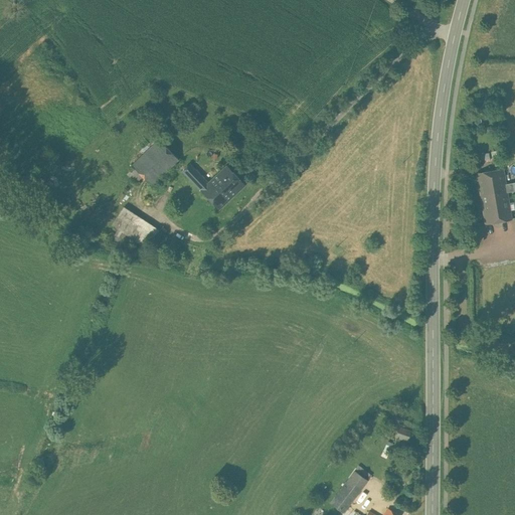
[(159,139),(132,165),(151,185),(178,159),(159,139)]
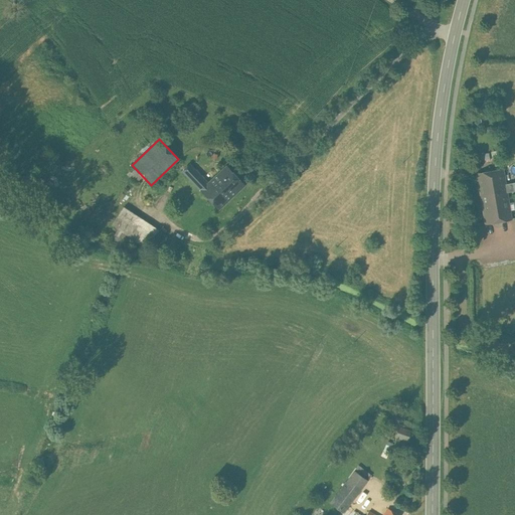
[(200,190),(177,212),(195,231),(226,203),(207,183),(189,164),(182,171),(200,190)]
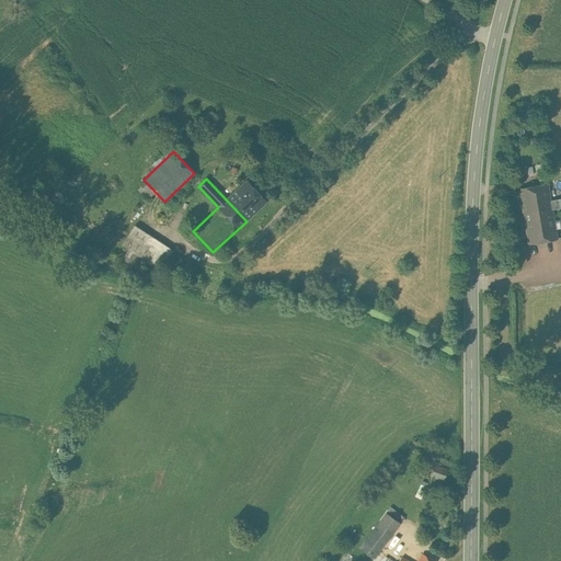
[(247,181),(226,199),(247,221),(266,202),(247,181)]
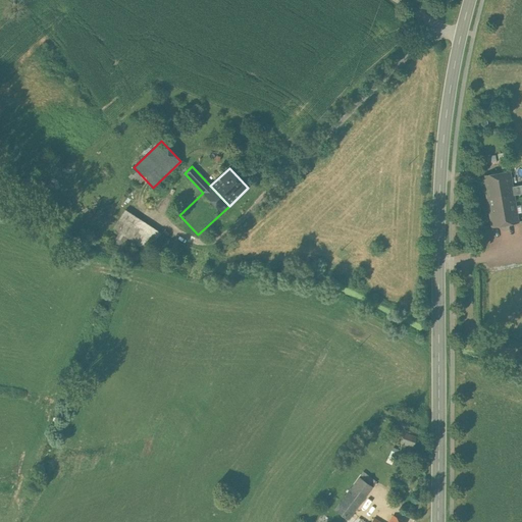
[(510,171),(483,176),(487,198),(513,194),(514,195),(521,193),(521,185),(512,187),(510,171)]
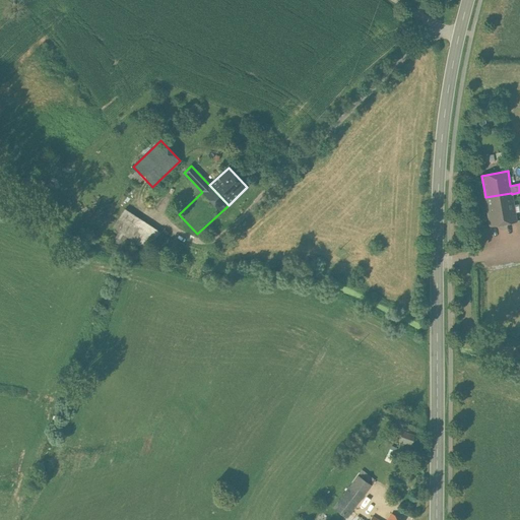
[(511,193),(485,197),(490,225),(516,221),(512,194),(511,193)]
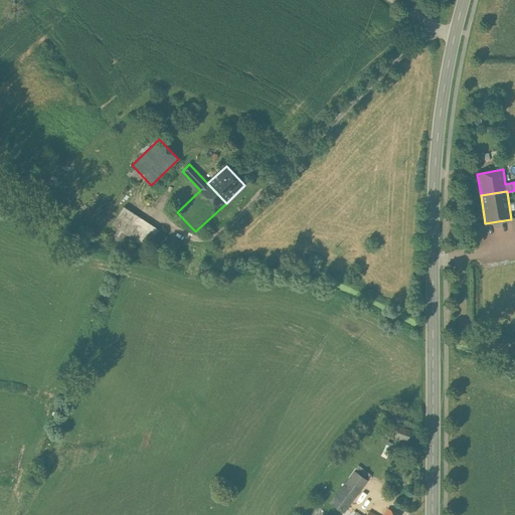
[(158,229),(124,207),(112,224),(118,228),(127,234),(146,247),(158,229)]
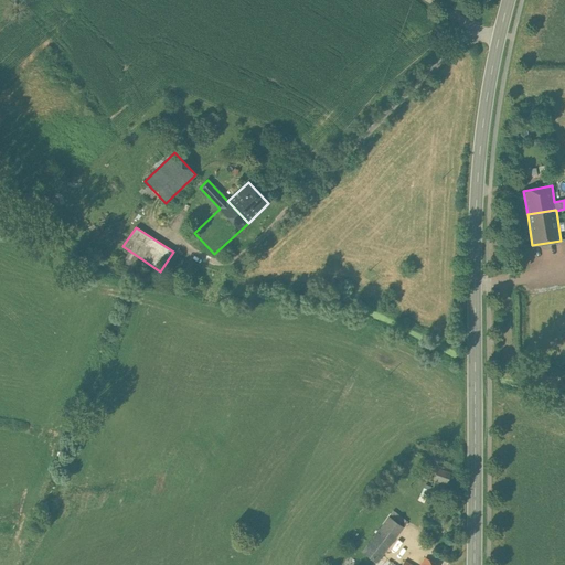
[(129,251),(124,260),(132,267),(139,257),(129,251)]
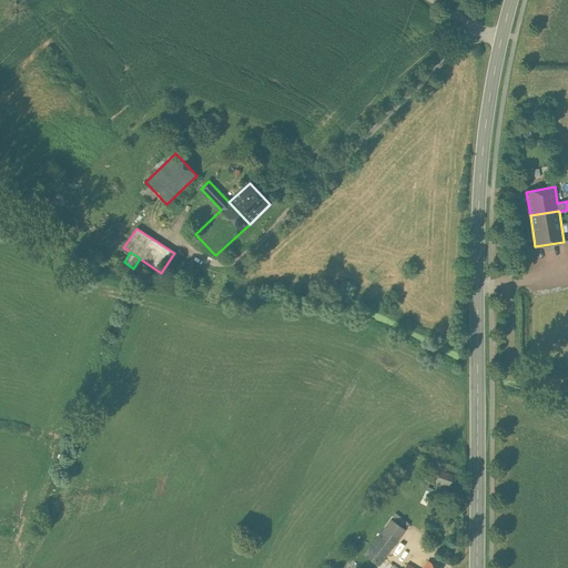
[(454,476),(439,472),(436,482),(449,487),(454,476)]
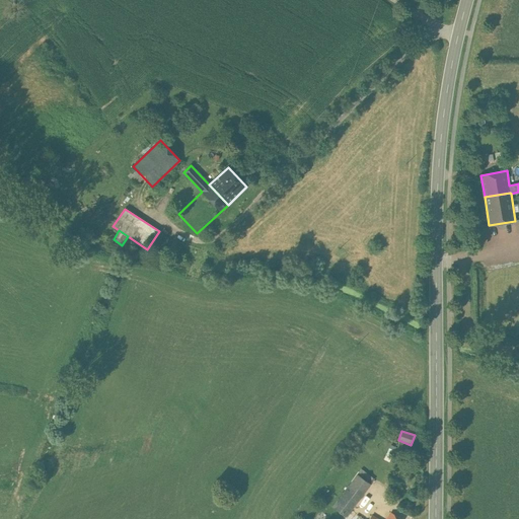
[(395,461),(400,448),(389,444),(384,457),(395,461)]
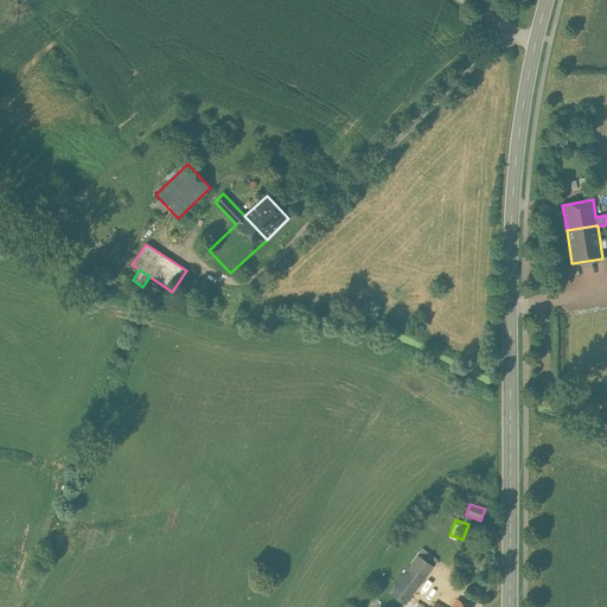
[(438,561),(422,549),(417,555),(434,567),(438,561)]
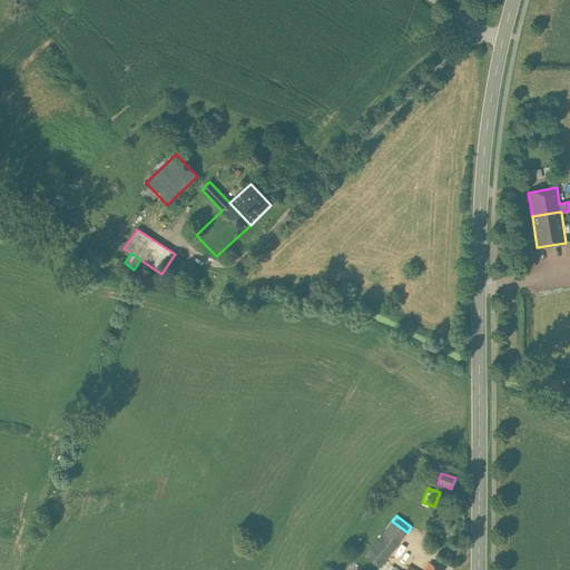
[(392,521),(383,533),(397,544),(408,532),(392,521)]
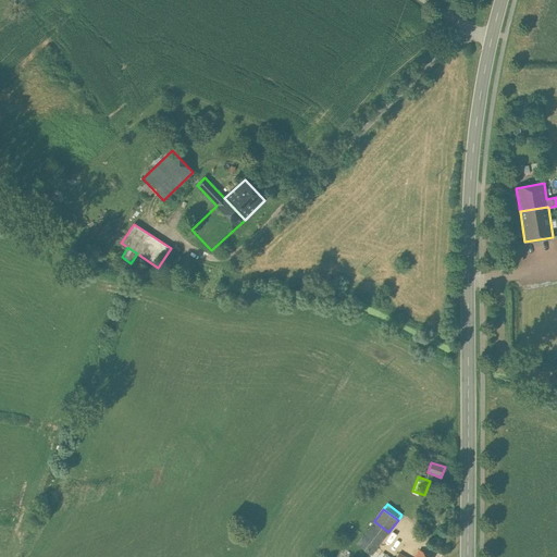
[(388,532),(374,521),(357,544),(371,555),(388,532)]
